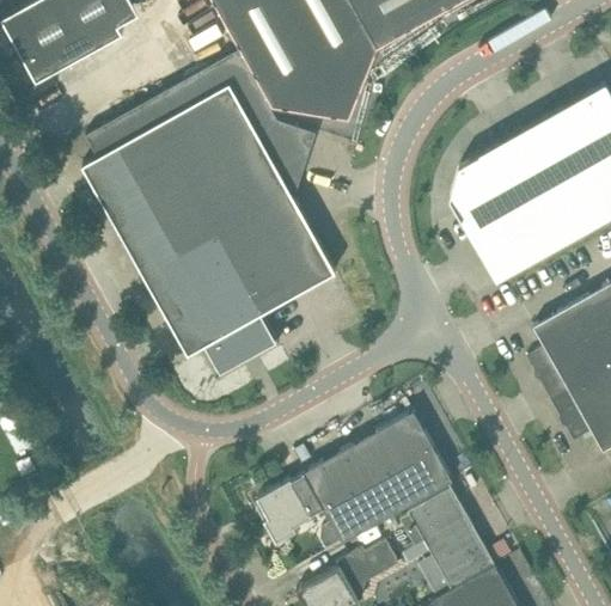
[(36,0),(1,20),(36,83),(121,36),(102,0),(36,0)]
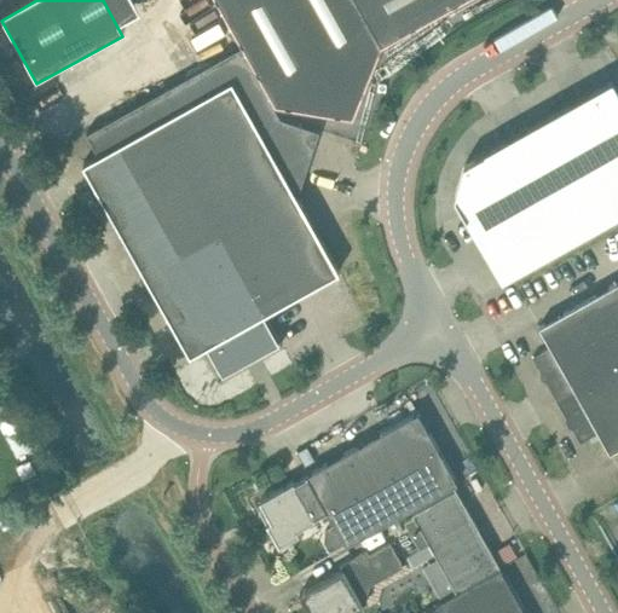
[(215,0),(275,105),(352,119),(381,46),(463,0),(215,0)]
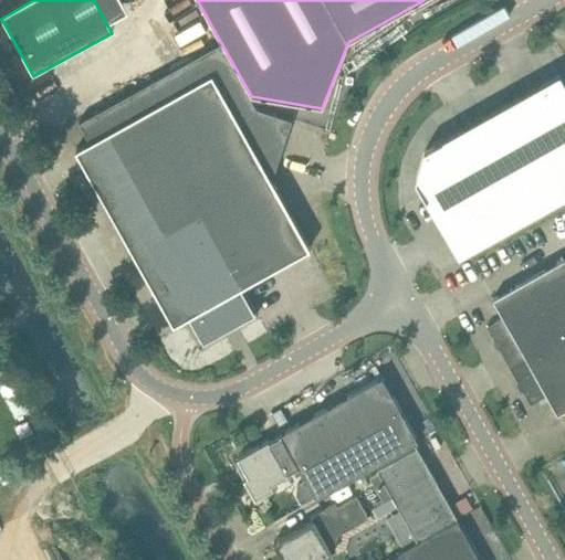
[(187,320),(202,348),(254,316),(241,291),(310,252),(271,183),(291,124),(255,113),(219,48),(77,126),(89,146),(75,154),(173,328),(187,320)]
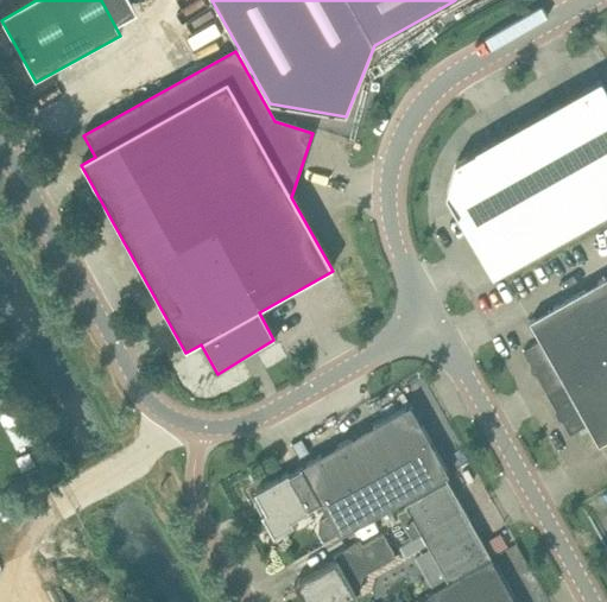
[(606,95),(601,84),(465,160),(455,166),(446,198),(493,283),(606,217),(606,95)]
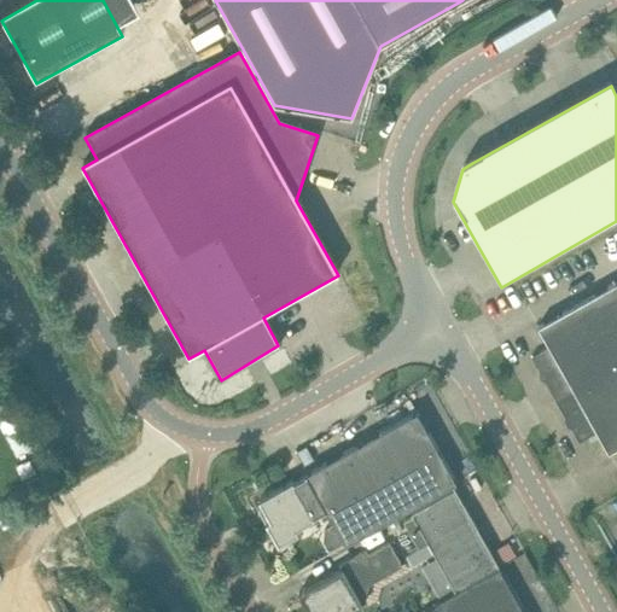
[(597,436),(607,456),(616,450),(616,285),(537,331),(548,351),(530,361),(539,376),(542,377),(546,382),(545,386),(564,421),(569,423),(571,427),(570,432),(578,447),(597,436)]
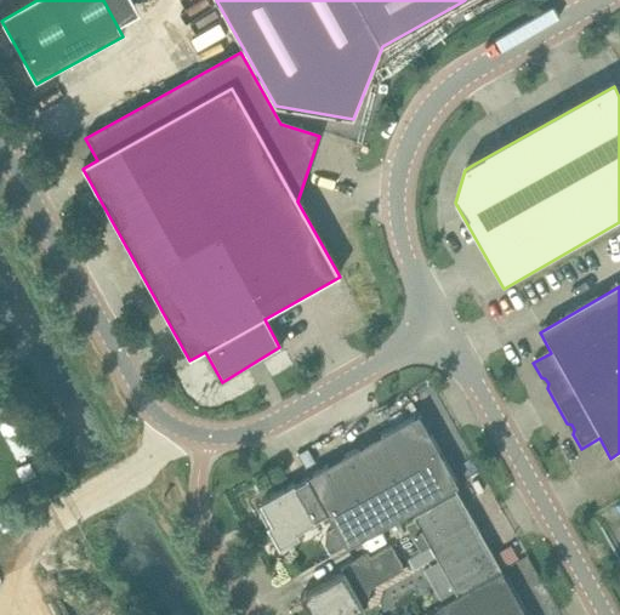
[(0,428),(17,420),(10,406),(0,411),(0,428)]
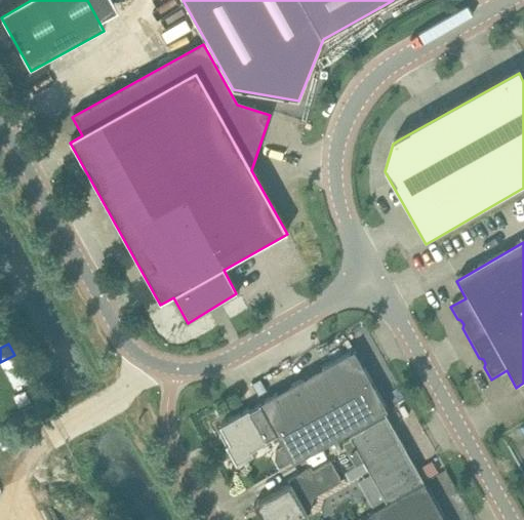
[(354,354),(322,371),(291,389),(258,407),(259,409),(276,438),(293,467),(310,457),(322,450),(324,449),(332,445),(356,432),(388,413),(354,354)]
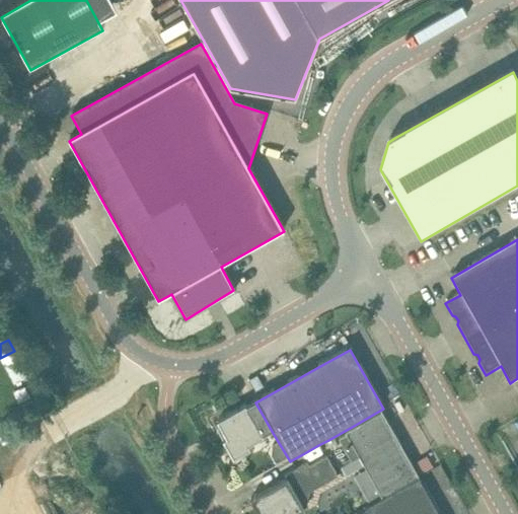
[(250,452),(248,448),(264,440),(263,439),(273,433),(256,405),(246,410),(245,409),(217,424),(227,441),(223,443),(233,461),(250,452)]
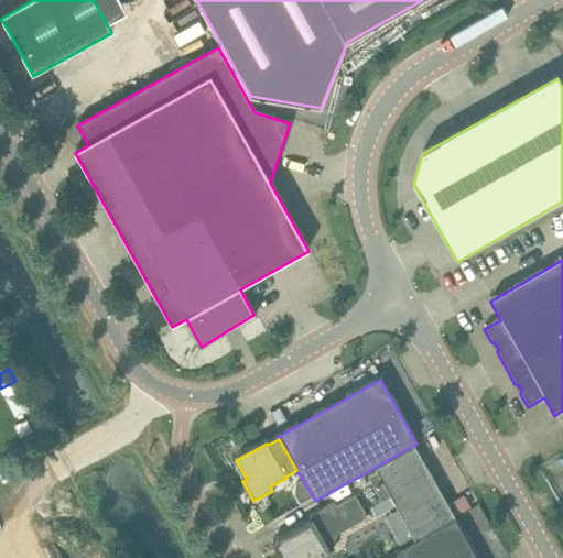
[(399,516),(414,544),(455,521),(414,449),(375,472),(376,474),(368,479),(382,503),(388,500),(389,499),(399,516)]
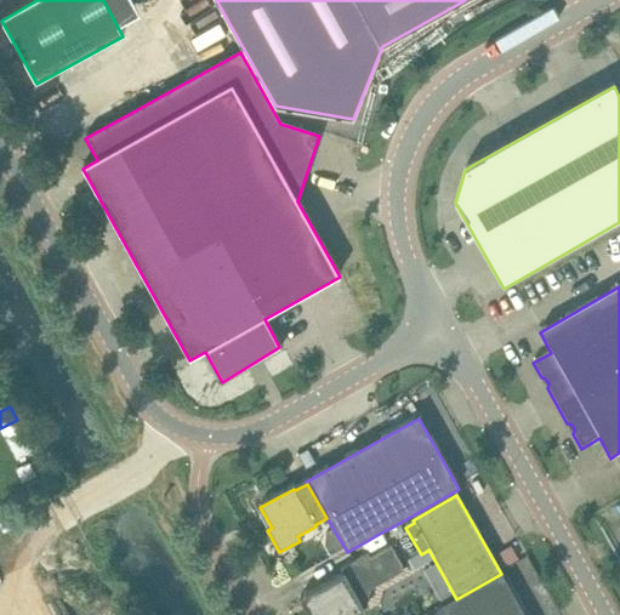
[(370,562),(368,558),(340,573),(342,578),(305,598),(312,611),(308,614),(362,614),(364,613),(356,596),(379,582),(381,586),(404,574),(391,551),(370,562)]
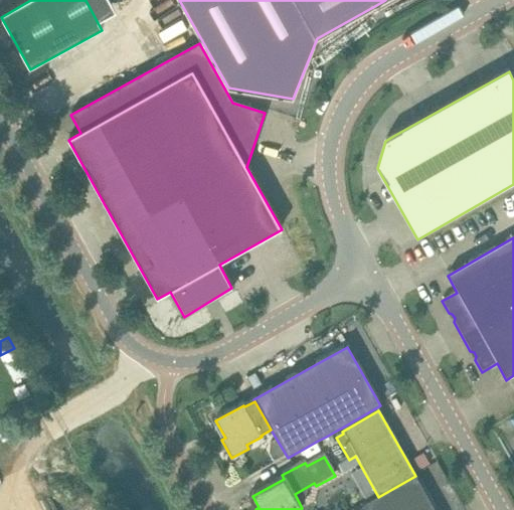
[(349,460),(346,462),(351,471),(359,466),(354,457),(349,460)]
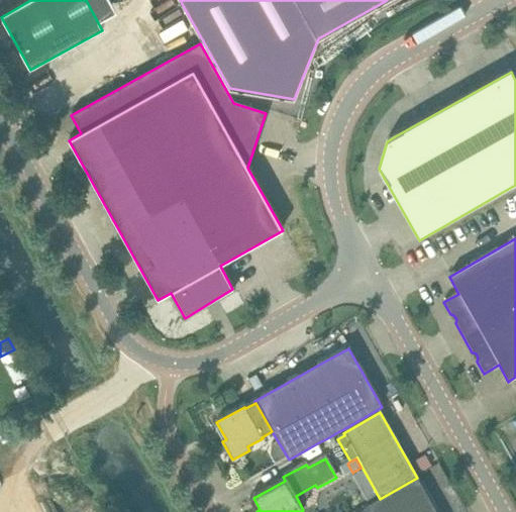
[(380,499),(364,508),(366,511),(435,511),(417,478),(380,499)]
